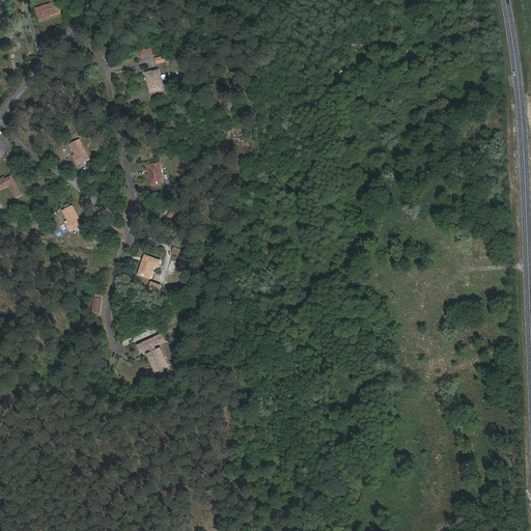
[(62,0),(54,0),(42,5),(46,17),(56,12),(54,8),(64,4),(62,0)]
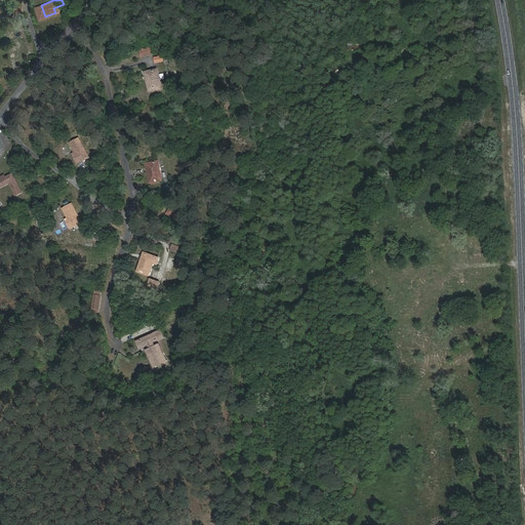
[(159,53),(157,46),(142,49),(143,56),(159,53)]
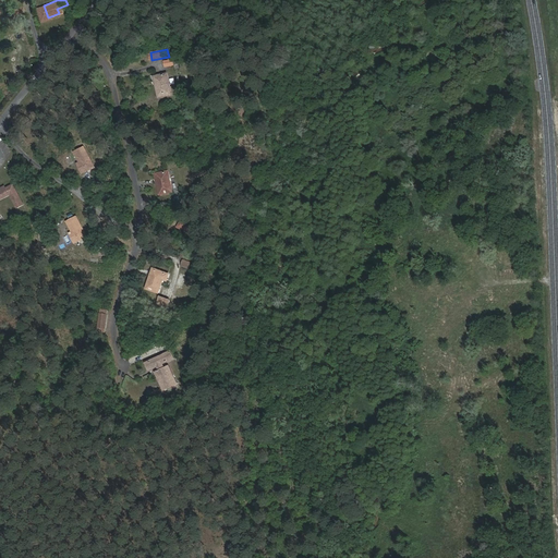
[(179,61),(168,62),(169,70),(180,68),(179,61)]
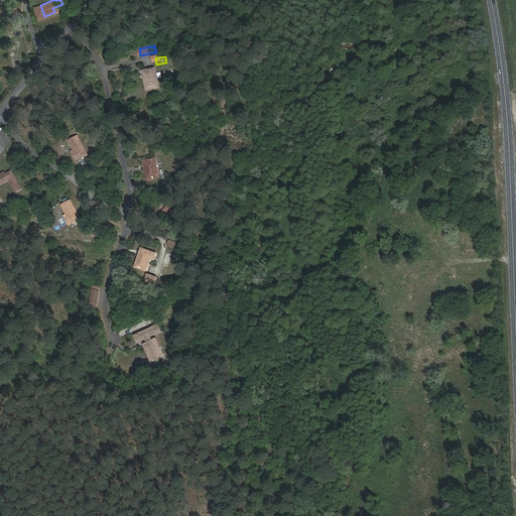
[(163,88),(160,71),(148,74),(152,91),(163,88)]
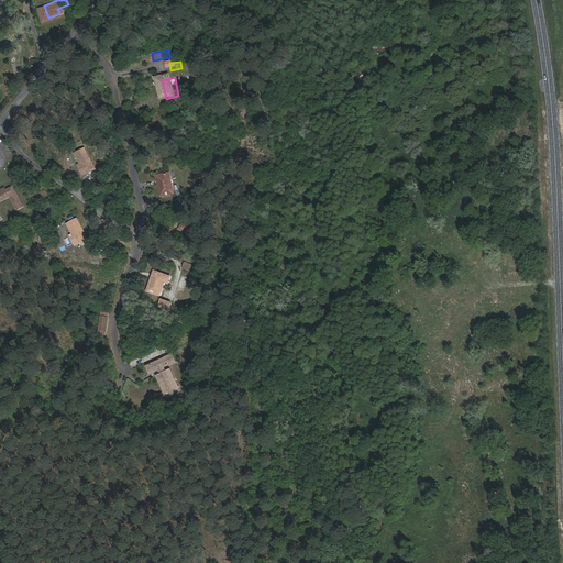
[(86,165),(81,166),(79,168),(84,177),(98,169),(88,148),(80,152),(86,165)]
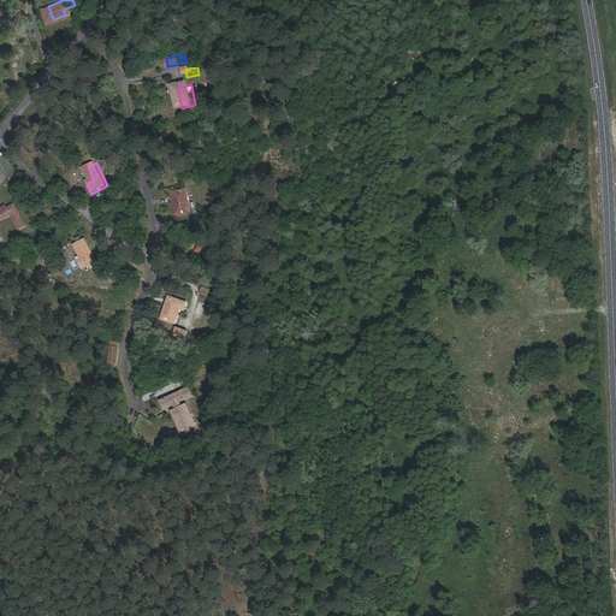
[(83,169),(89,182),(94,181),(88,166),(83,169)]
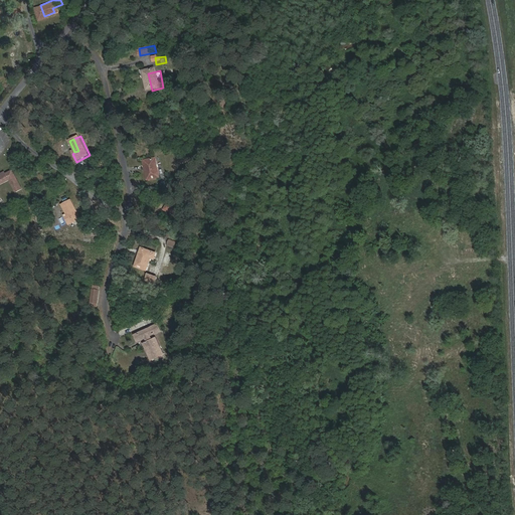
[(155,161),(152,142),(141,144),(143,163),(155,161)]
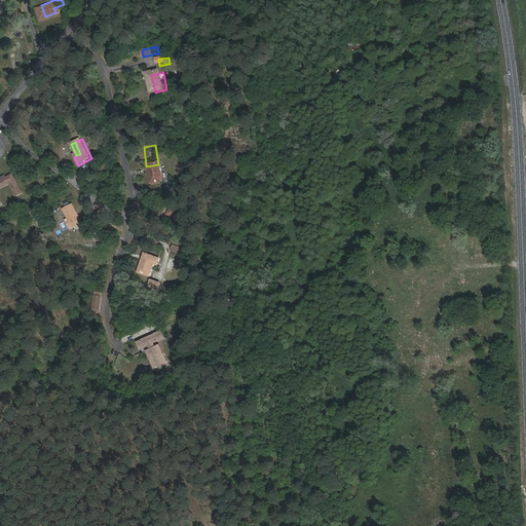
[(174,178),(183,177),(183,168),(173,170),(174,178)]
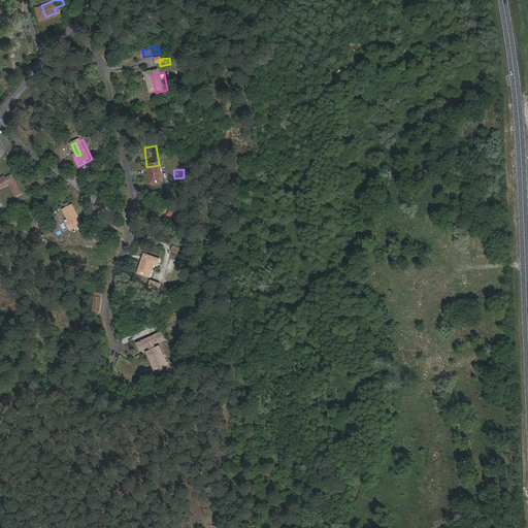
[(13,174),(6,178),(0,180),(0,203),(2,203),(0,199),(0,189),(9,184),(15,195),(23,192),(13,174)]
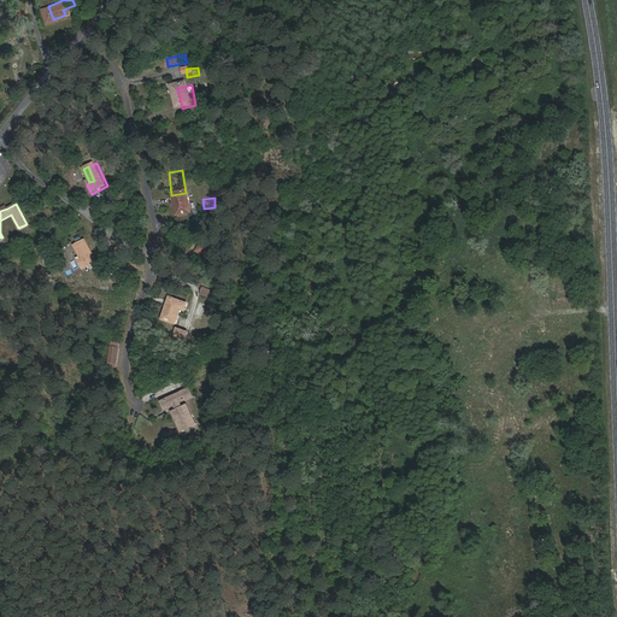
[(200,217),(194,225),(209,238),(216,229),(200,217)]
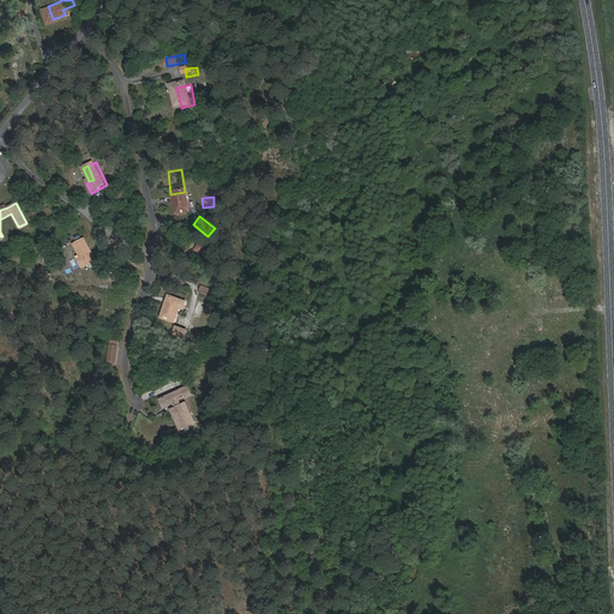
[(84,252),(80,254),(77,257),(83,266),(98,258),(86,235),(78,240),(84,252)]
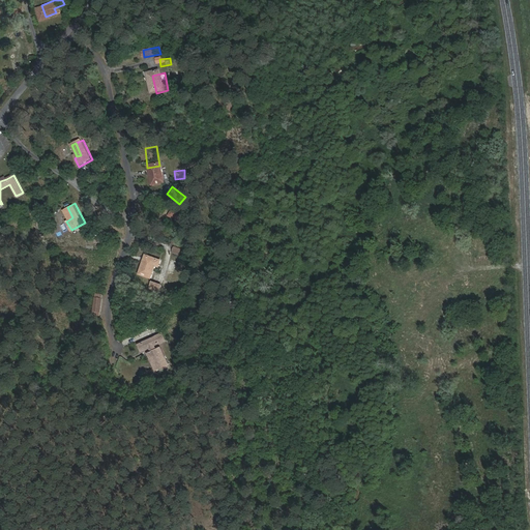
[(63,208),(69,219),(72,217),(67,207),(63,208)]
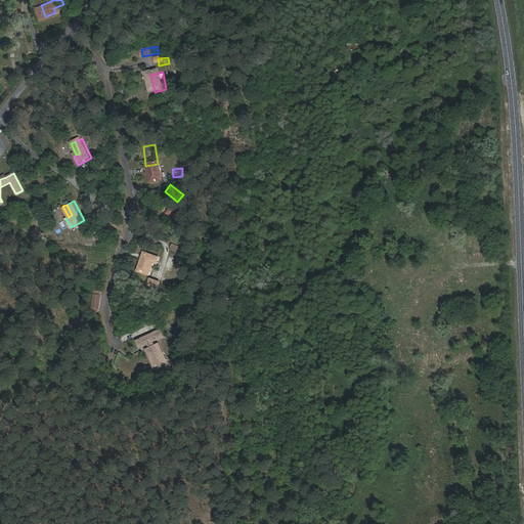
[(169,250),(180,252),(181,246),(170,243),(169,250)]
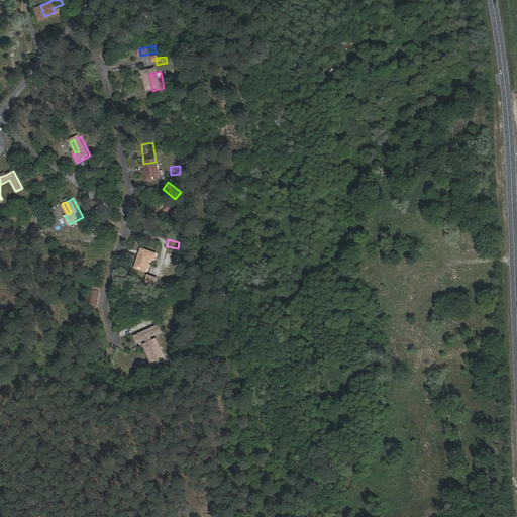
[(157,252),(139,248),(135,267),(147,271),(149,260),(154,261),(157,252)]
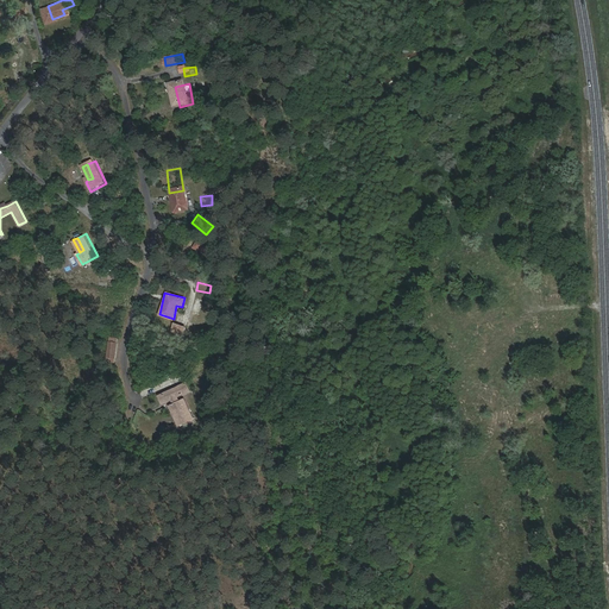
[(171,322),(169,333),(184,337),(187,326),(171,322)]
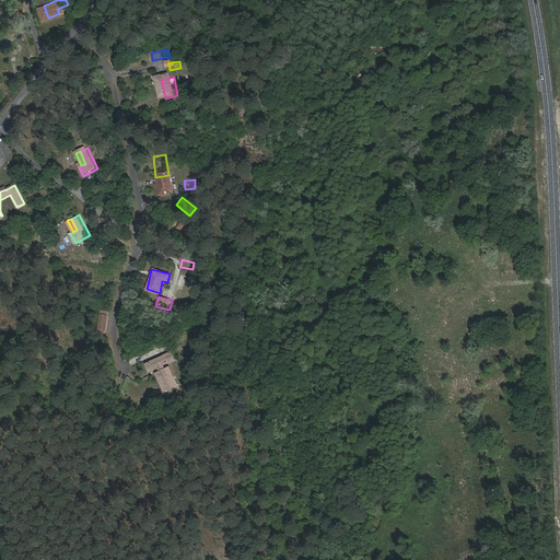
[(190,341),(186,334),(164,348),(167,354),(177,349),(179,353),(176,356),(185,370),(198,362),(189,348),(184,350),(182,346),(190,341)]
